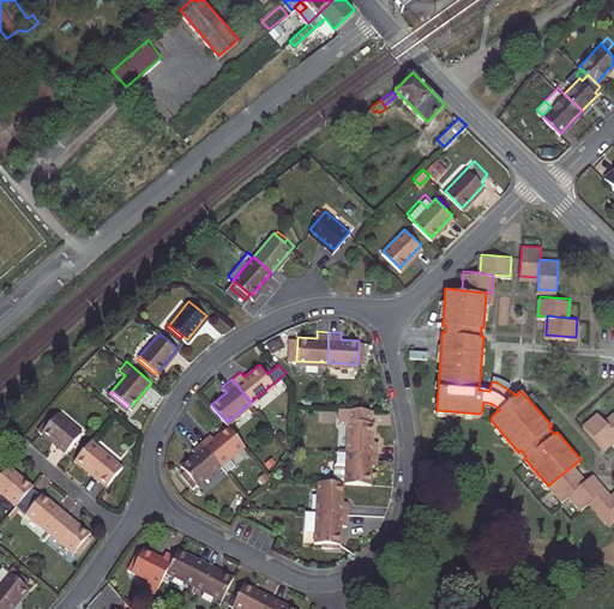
[(345,448),(378,451),(379,439),(372,439),(373,408),(339,405),(337,448),(345,448)]
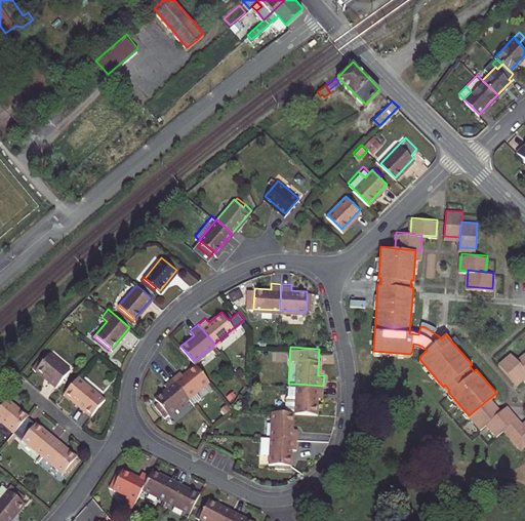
[(70,368),(49,351),(36,367),(56,384),(70,368)]
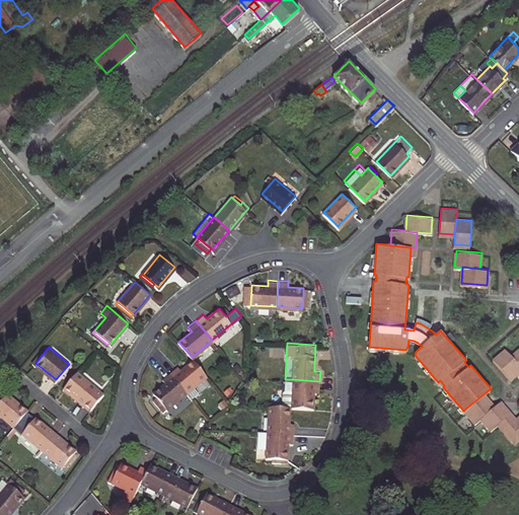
[(518,363),(512,355),(506,348),(494,358),(510,377),(518,369),(518,363)]
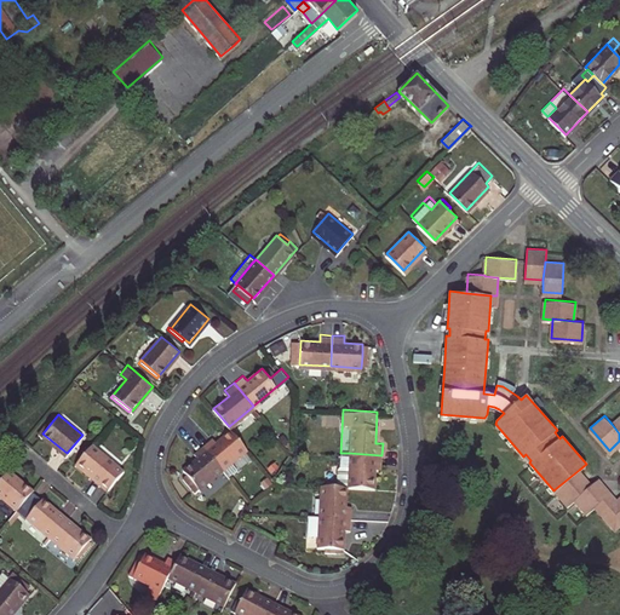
[(231,429),(217,441),(212,436),(204,443),(223,467),(247,447),(231,429)]
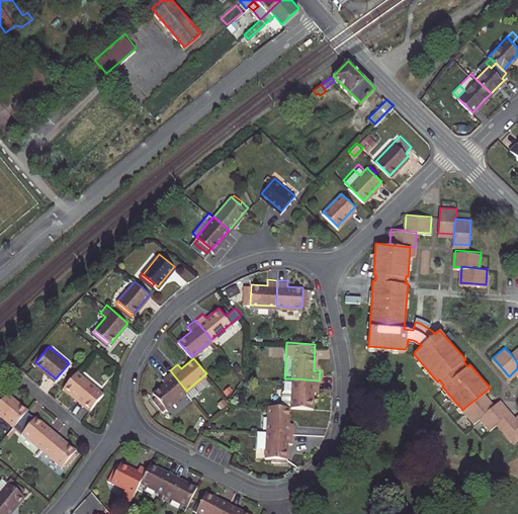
[(83,402),(96,387),(76,370),(64,386),(83,402)]
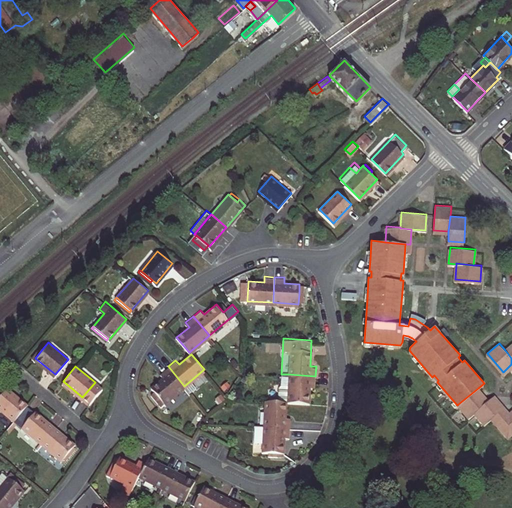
[(160,373),(164,377),(152,387),(164,402),(184,386),(168,366),(160,373)]
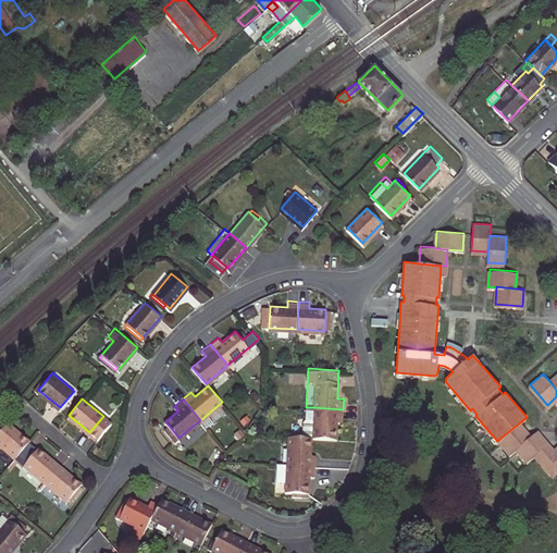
[(343,421),(343,409),(313,407),(311,435),(337,438),(338,421),(343,421)]
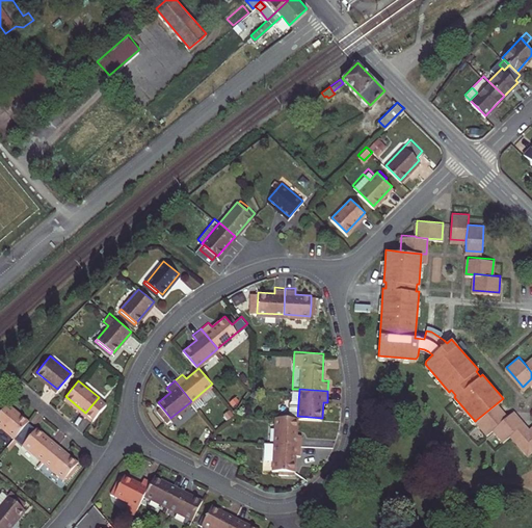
[(97,408),(95,406),(102,398),(100,396),(99,397),(85,413),(84,414),(89,418),(97,408)]
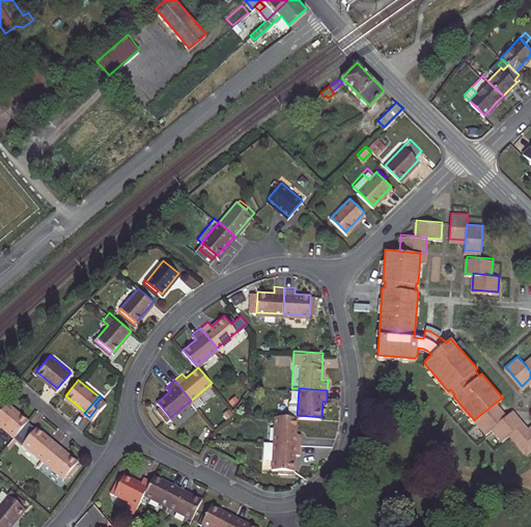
[(0,409),(0,422),(15,435),(28,419),(7,401),(0,409)]
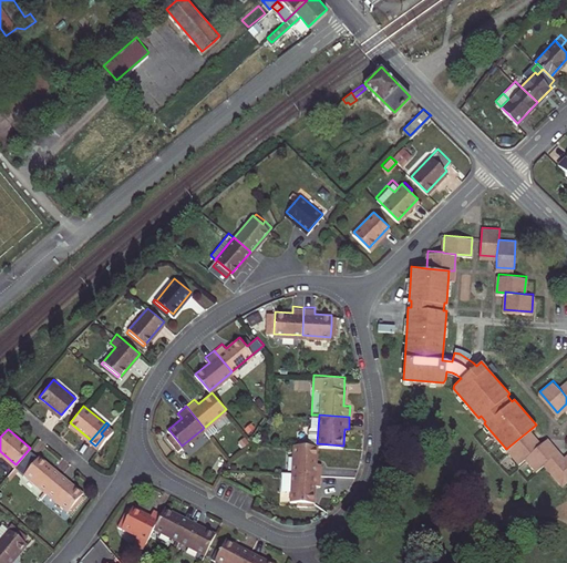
[(540,442),(529,430),(507,448),(519,461),(526,456),(540,442)]
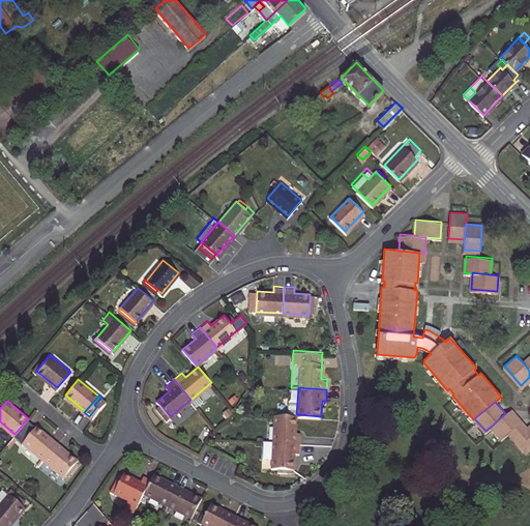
[(522,420),(511,408),(505,413),(492,426),(502,437),(509,431),(522,420)]
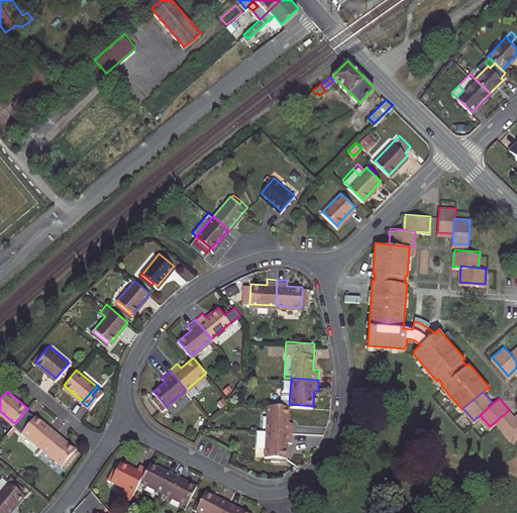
[(293,420),(288,420),(288,404),(282,404),(269,403),(267,429),(292,430),(293,420)]
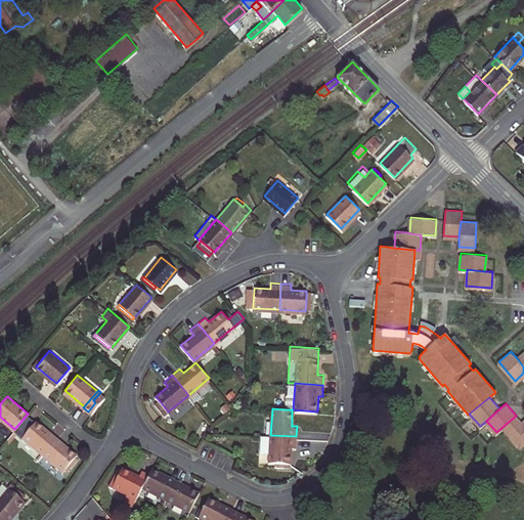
[(523,425),(521,422),(516,416),(504,426),(520,445),(523,440),(523,425)]
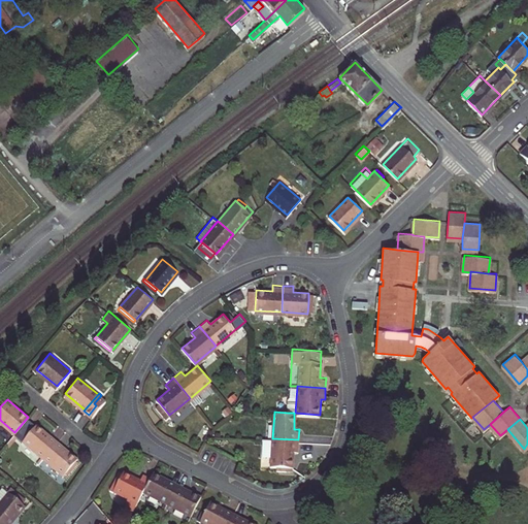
[(57,439),(36,423),(23,439),(43,456),(57,439)]
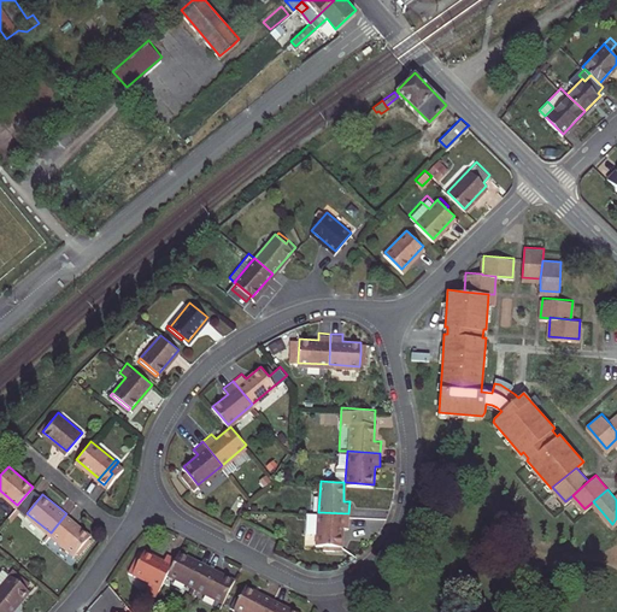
[(317,531),(318,512),(307,511),(306,530),(317,531)]
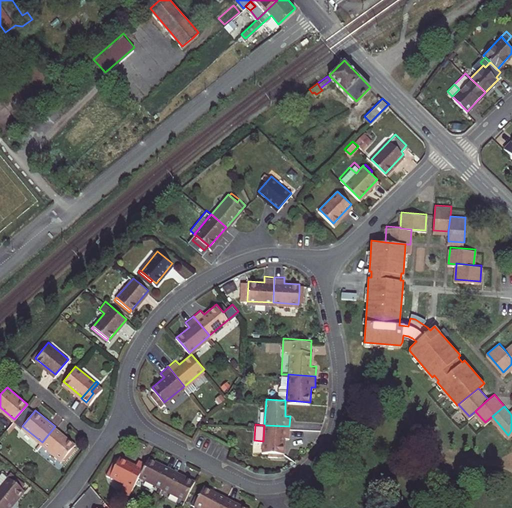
[(263,450),(283,451),(284,436),(289,436),(289,426),(264,425),(263,441),(263,450)]
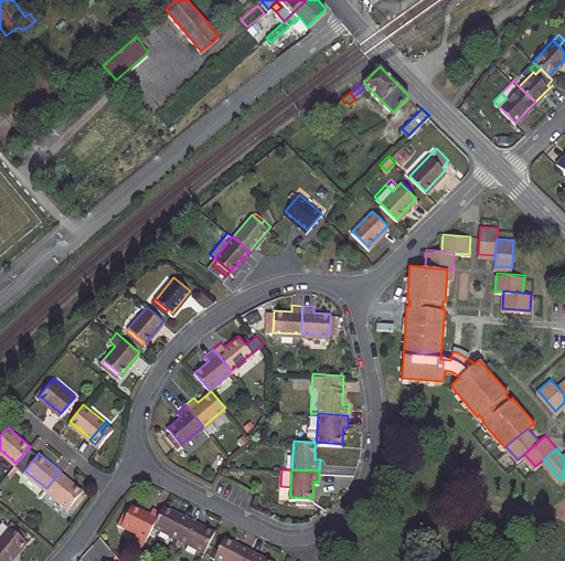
[(67,507),(83,489),(61,470),(46,488),(67,507)]
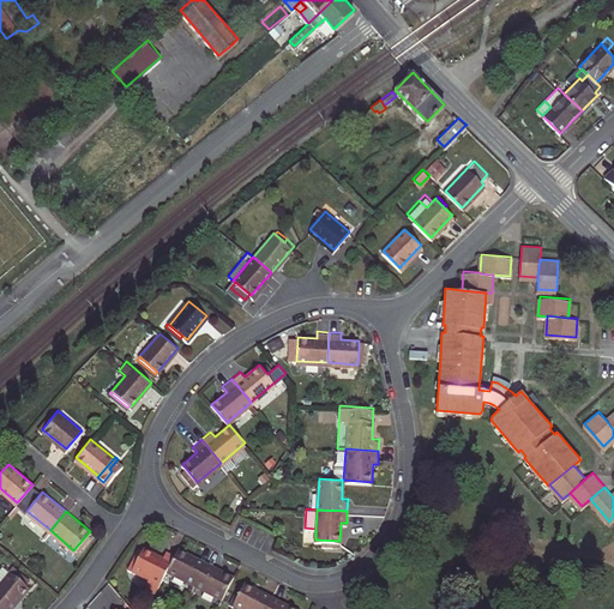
[(174,553),(166,549),(162,556),(144,547),(143,548),(139,546),(131,562),(134,564),(132,567),(150,577),(145,585),(156,590),(167,568),(174,553)]
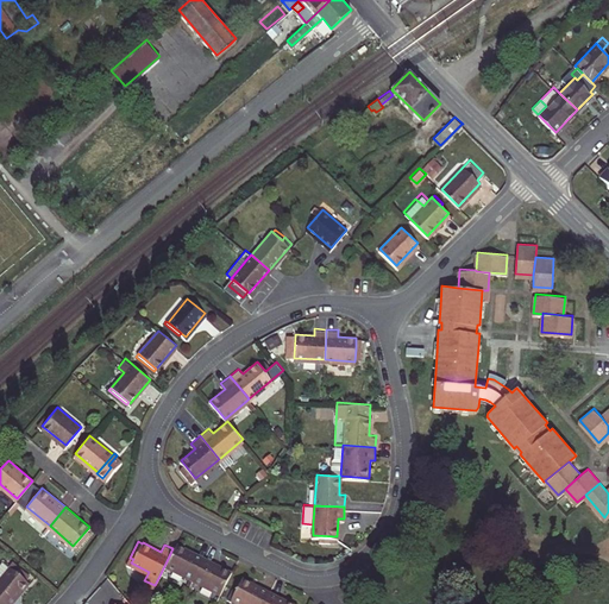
[(165,564),(189,576),(193,578),(203,557),(176,542),(173,548),(165,564)]
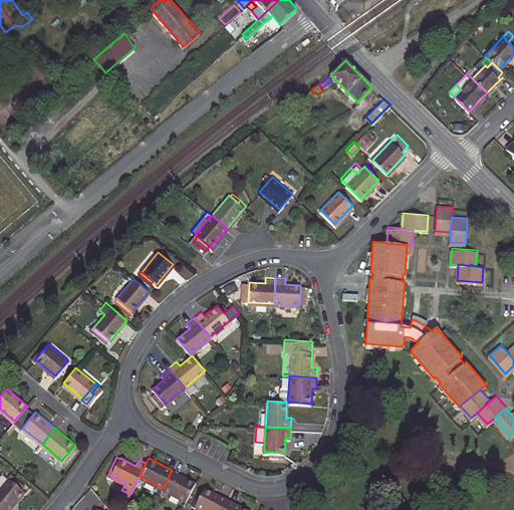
[(163,488),(166,489),(186,500),(195,482),(172,470),(163,488)]
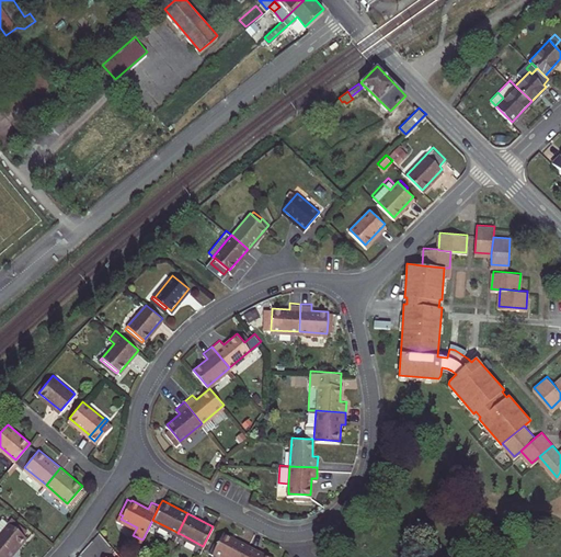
[(0,550),(8,556),(26,535),(24,534),(27,529),(11,515),(10,518),(8,520),(3,516),(2,515),(0,519),(0,550)]
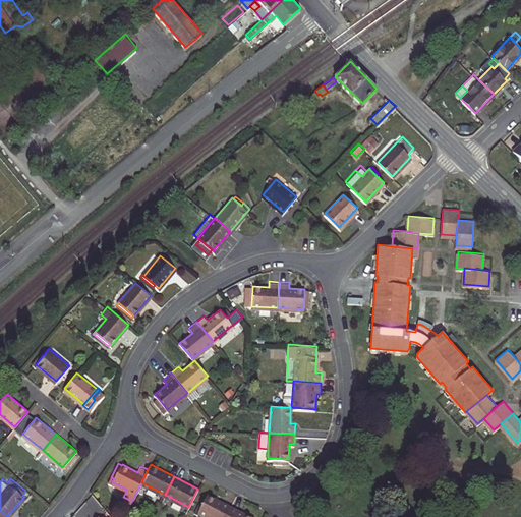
[(224,516),(230,506),(207,494),(201,503),(199,502),(196,507),(199,508),(197,511),(209,516),(224,516)]
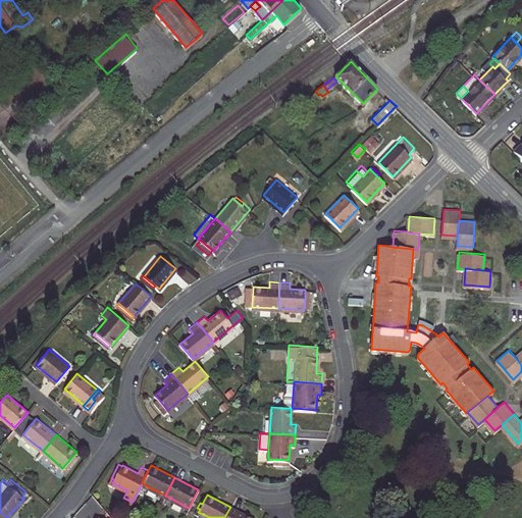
[(253,517),(230,507),(224,517),(253,517)]
